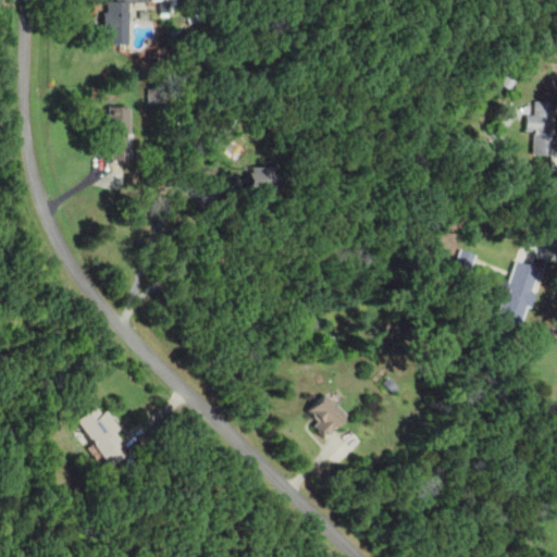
[(149,0),(149,1),(158,1),(158,12),(173,12),(173,0),(149,0)]
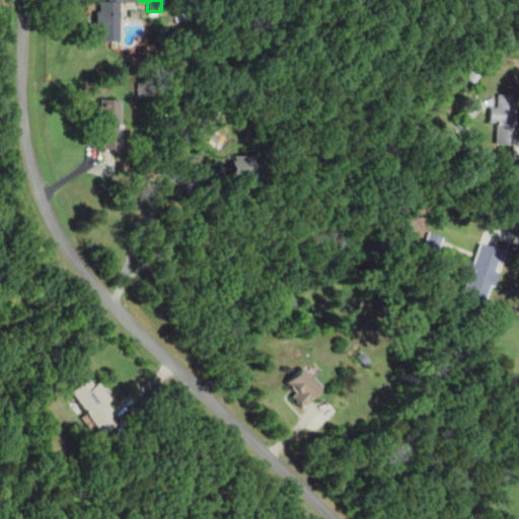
[(119,1),(96,1),(96,42),(119,42),(119,1)]
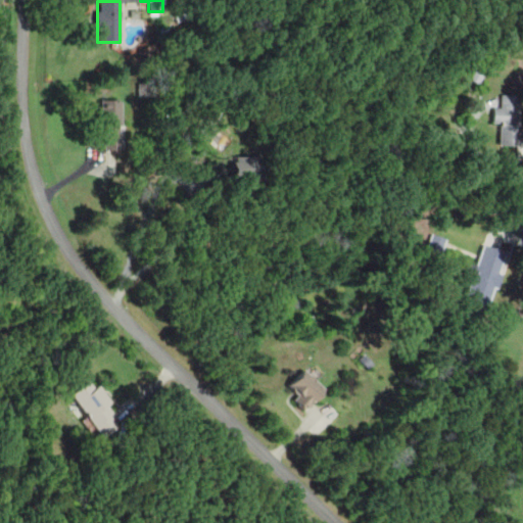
[(521,96),(501,95),(500,109),(492,109),(491,125),(500,125),(498,146),(518,147),(521,96)]
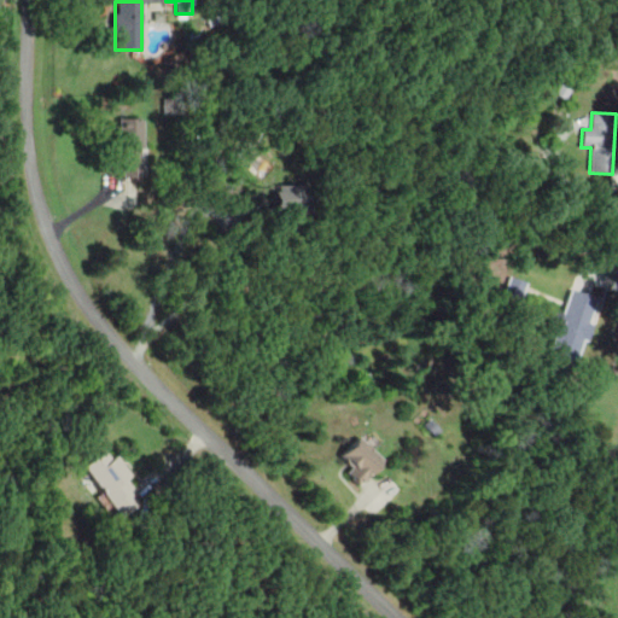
[(141,120),(118,120),(118,178),(141,178),(141,120)]
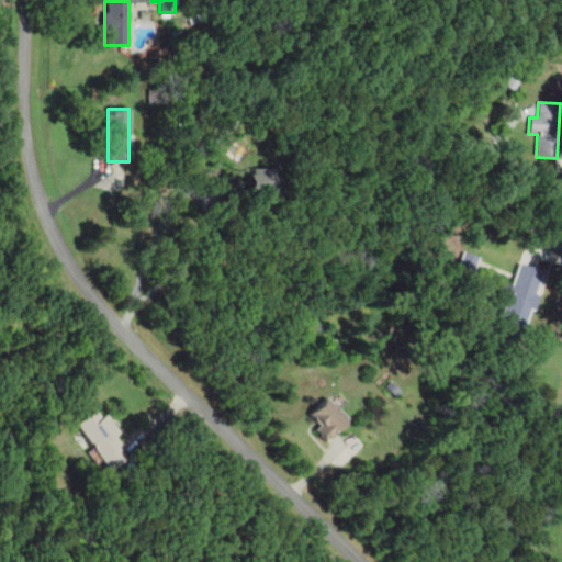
[(251,193),(281,193),(281,169),(251,169),(251,193)]
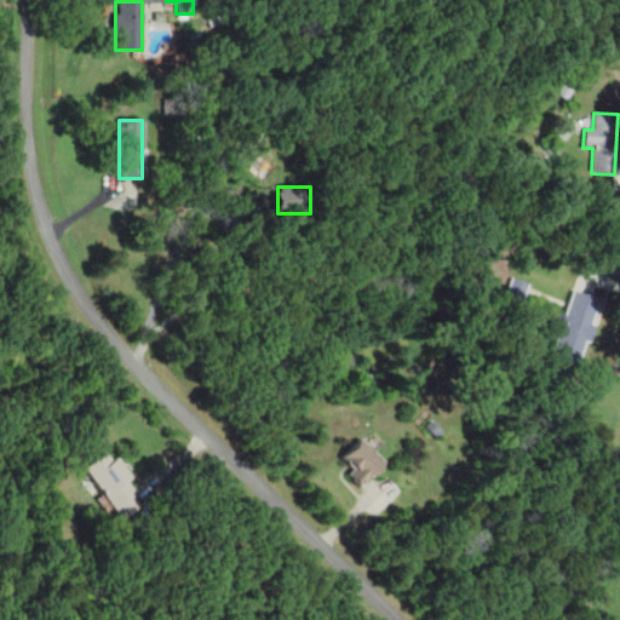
[(552,357),(580,365),(598,299),(570,291),(552,357)]
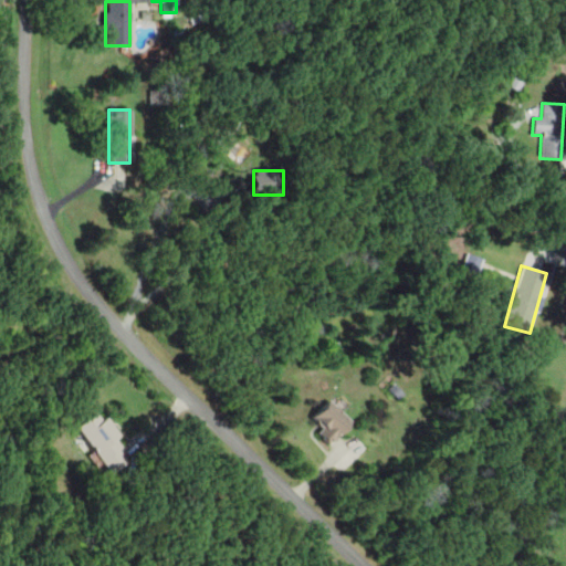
[(317,433),(328,444),(352,423),(329,401),(312,418),(322,429),(317,433)]
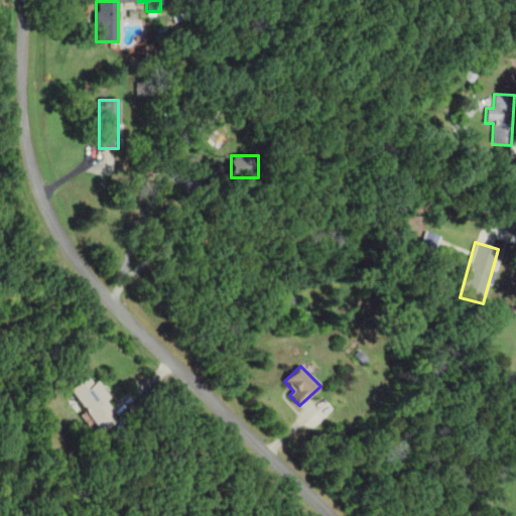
[(96,380),(92,381),(89,376),(72,386),(99,433),(119,421),(96,380)]
